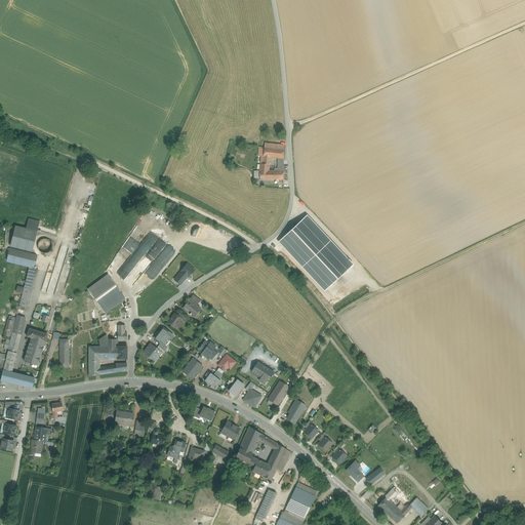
[(238,144),(231,142),(228,155),(235,156),(238,144)]
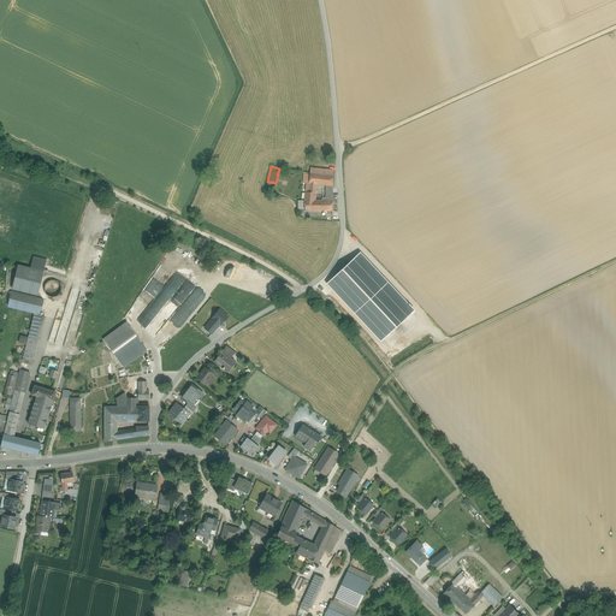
[(304,173),(303,183),(306,184),(317,185),(325,185),(332,187),(332,176),(315,173),(304,173)]
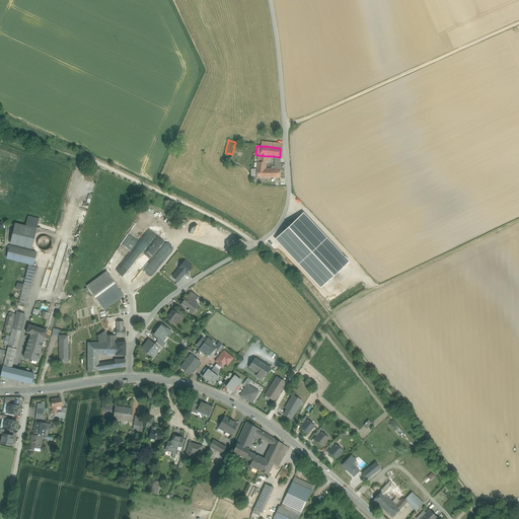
[(267,159),(257,158),(256,163),(256,168),(256,169),(266,169),(267,159)]
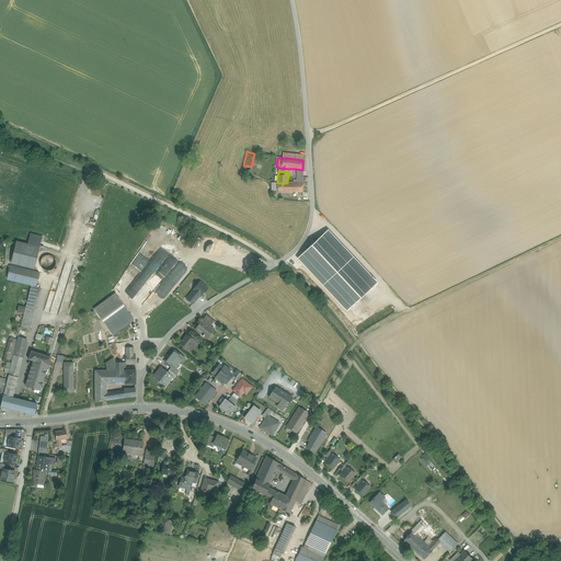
[(302,172),(296,172),(297,180),(293,180),(293,182),(302,182),(302,172)]
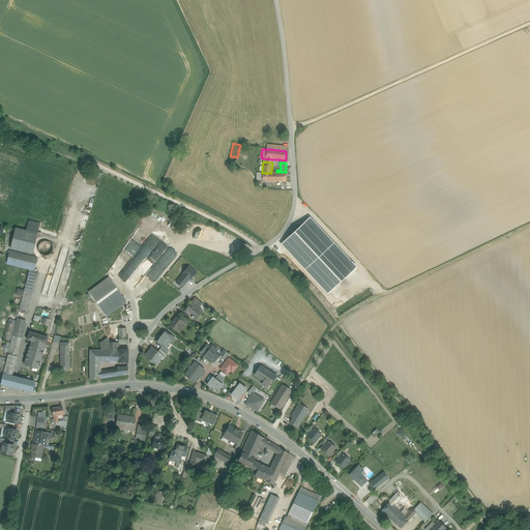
[(276,172),(274,173),(274,181),(286,181),(286,172),(276,172)]
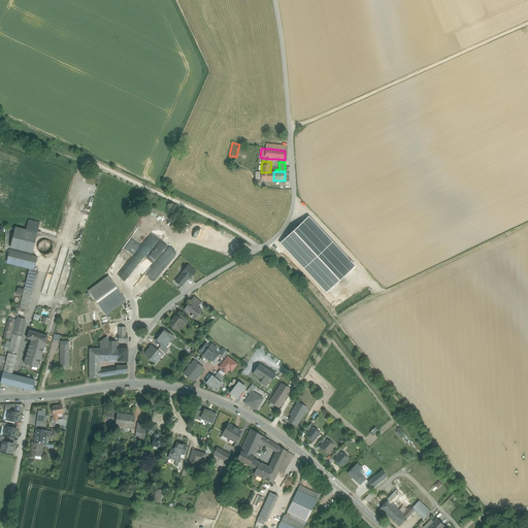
[(261,172),(261,174),(261,182),(273,180),(273,172),(270,172),(261,172)]
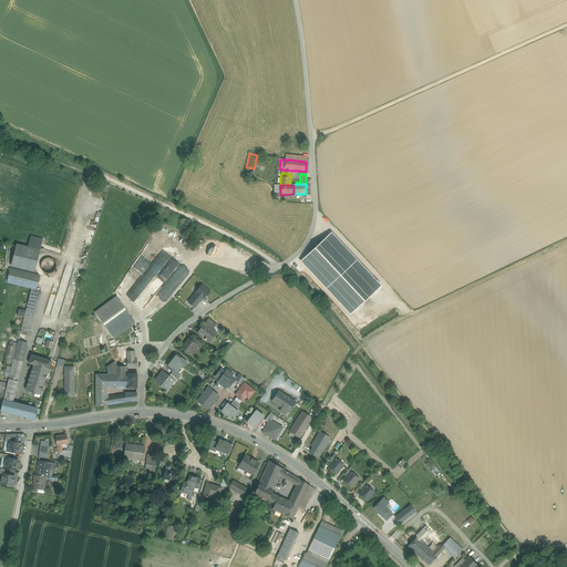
[(163,233),(171,237),(174,232),(165,227),(163,233)]
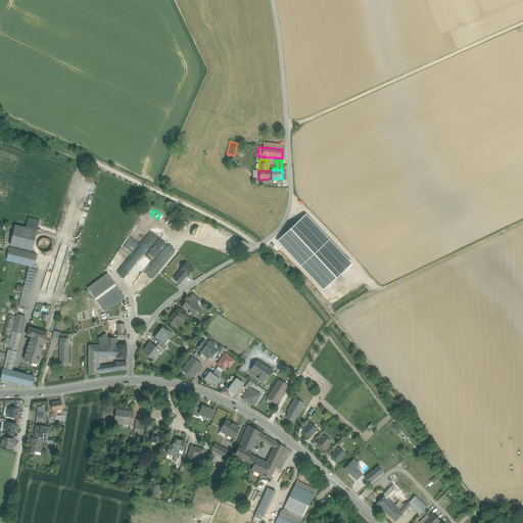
[(130,250),(132,250),(149,217),(149,216),(145,214),(141,221),(139,221),(137,224),(137,227),(134,227),(125,243),(125,248),(130,250)]
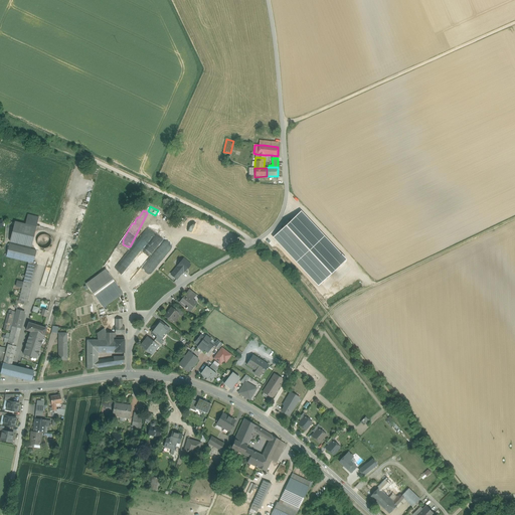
[(347,260),(301,211),(273,237),(318,287),(347,260)]
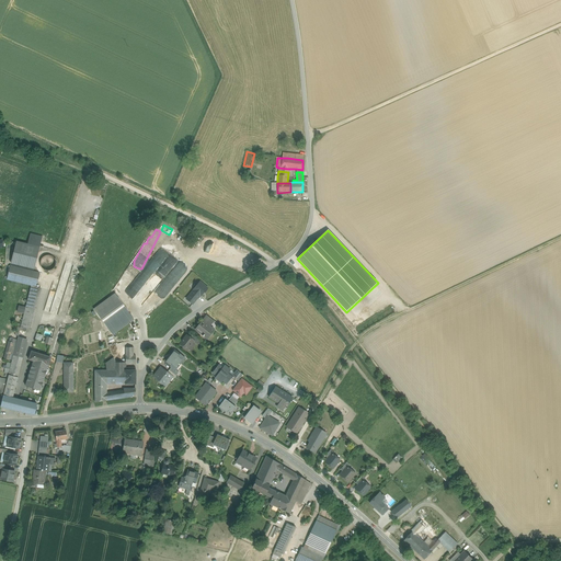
[(27,244),(16,242),(11,263),(34,270),(39,248),(27,244)]
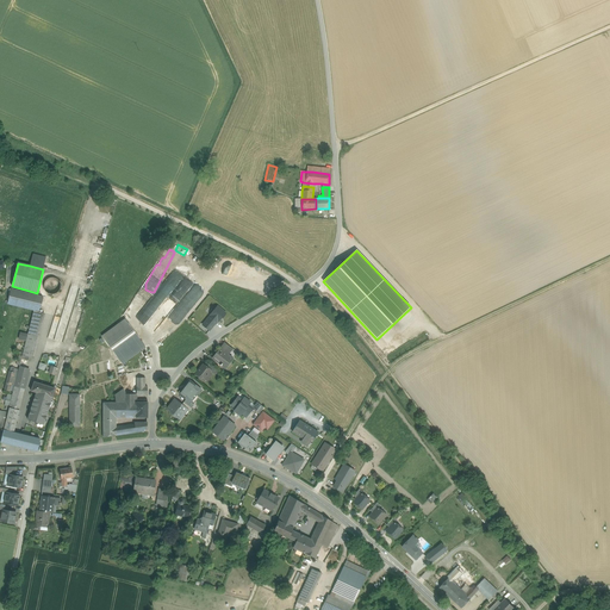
[(175,274),(159,297),(166,302),(182,279),(175,274)]
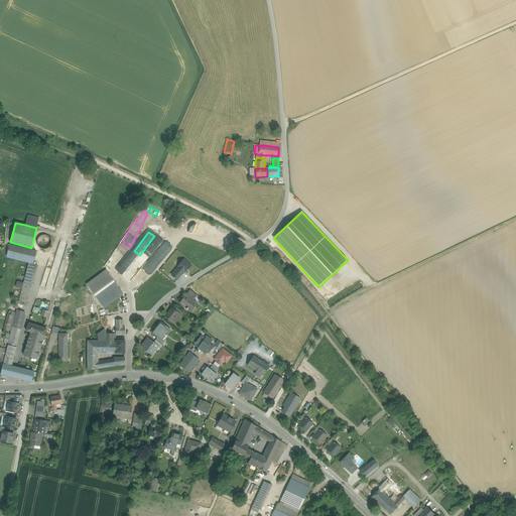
[(39,248),(41,249),(44,249),(47,248),(49,247),(51,244),(51,241),(50,238),(48,236),(45,235),(42,235),(40,236),(38,238),(37,240),(37,243),(37,245),(39,248)]
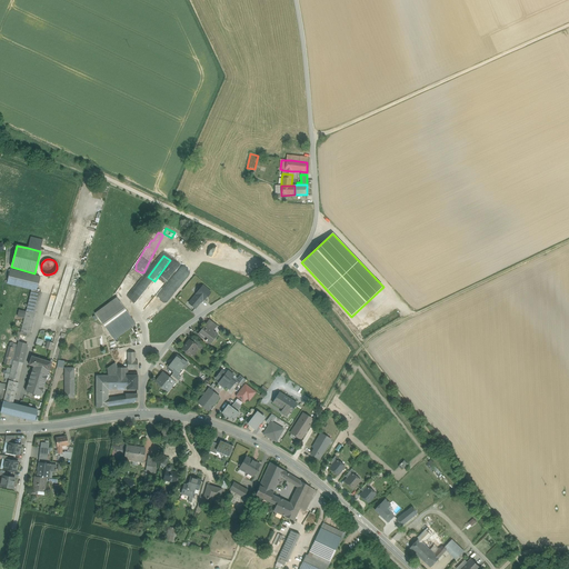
[(10,270),(7,283),(8,283),(37,290),(40,278),(10,270)]
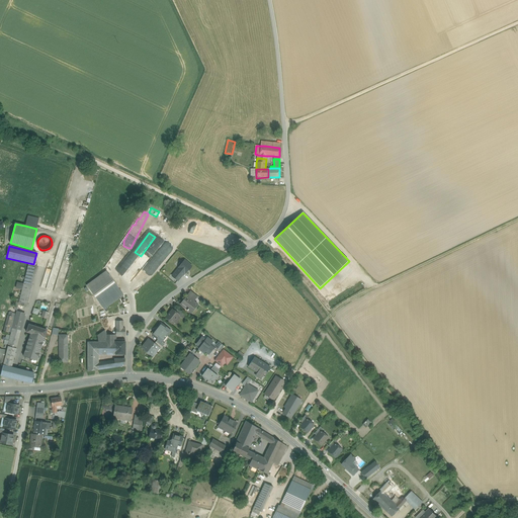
[(117,270),(122,274),(124,272),(125,271),(131,266),(132,262),(127,261),(122,266),(125,257),(127,255),(127,253),(126,251),(121,250),(114,257),(114,260),(116,262),(112,261),(111,264),(115,265),(118,261),(116,270),(117,270)]
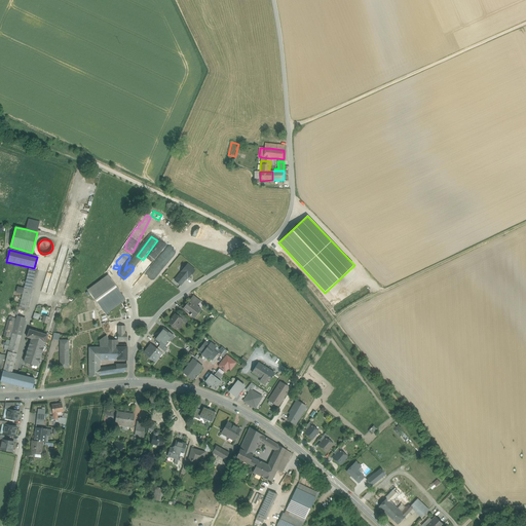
[(175,280),(181,286),(188,276),(188,277),(194,270),(187,265),(182,271),(182,272),(175,280)]
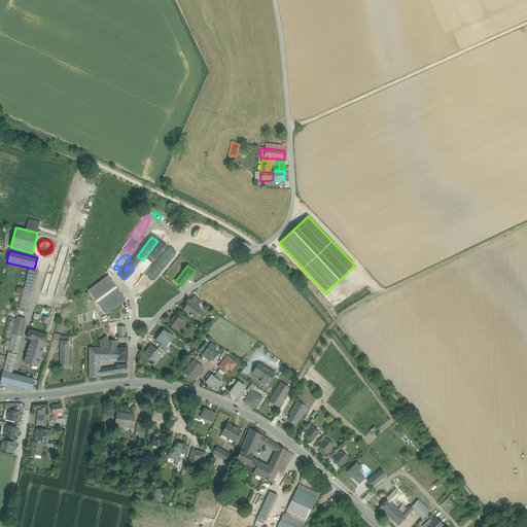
[(37,271),(29,269),(28,274),(24,289),(23,294),(20,305),(19,311),(26,313),(27,309),(28,309),(37,271)]
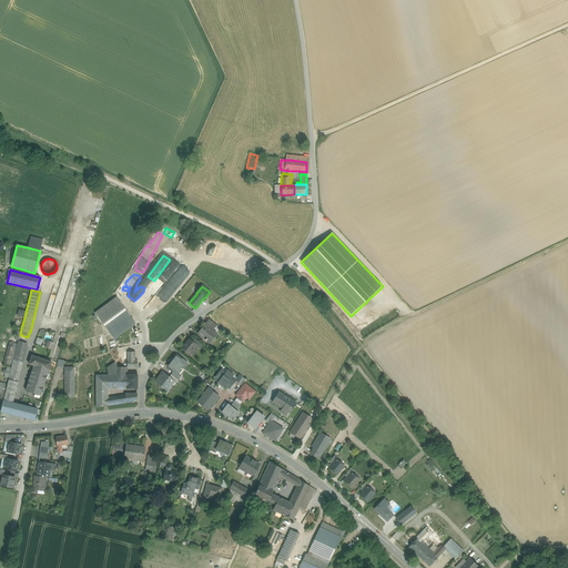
[(117,297),(94,313),(113,338),(132,325),(134,324),(135,323),(117,297)]
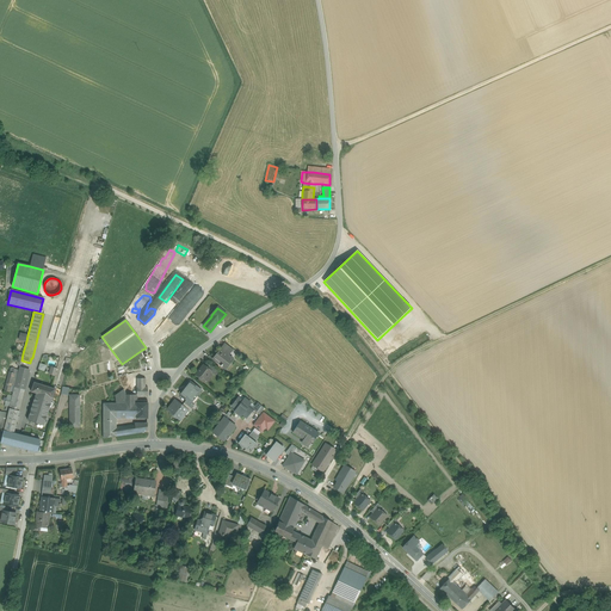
[(233,350),(227,345),(222,351),(229,356),(233,350)]
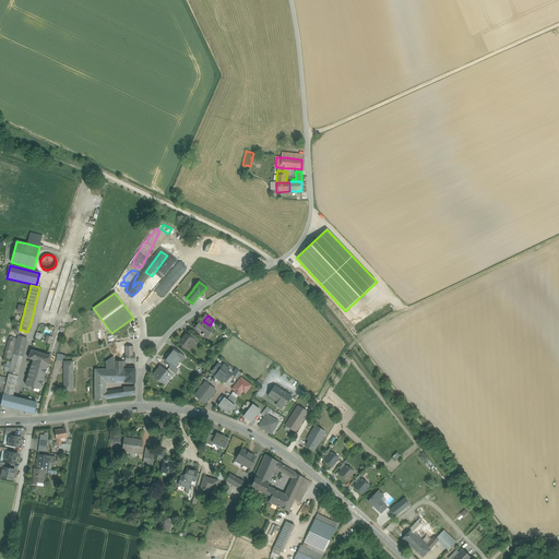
[(203,321),(202,319),(194,329),(203,335),(206,339),(214,329),(210,325),(203,321)]
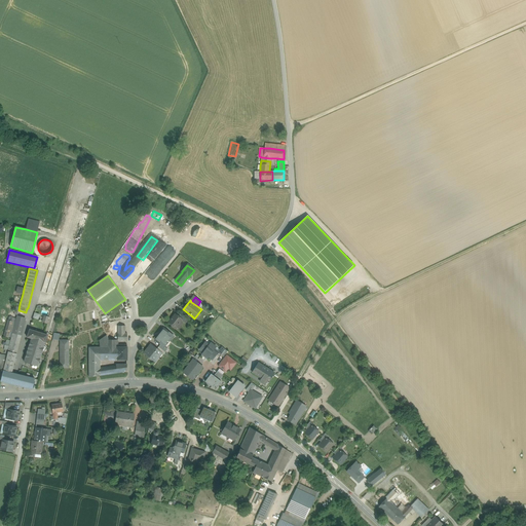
[(188,320),(181,313),(178,317),(182,320),(185,323),(188,320)]
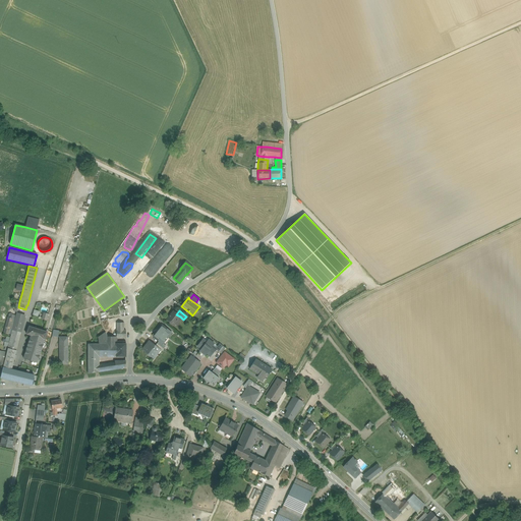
[(176,314),(173,311),(166,322),(172,327),(180,316),(176,314)]
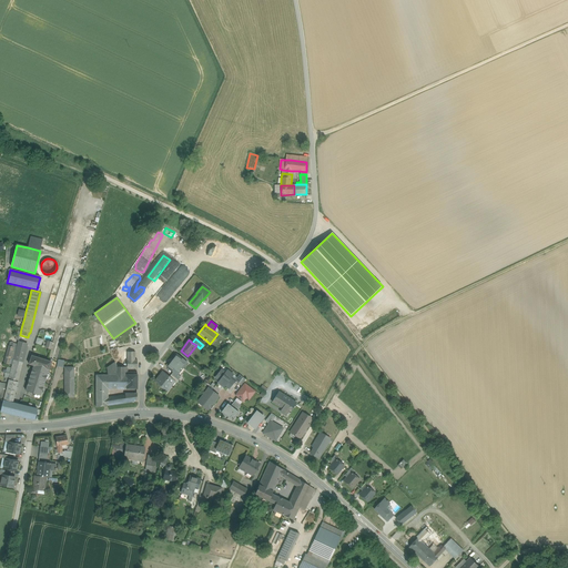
[(7,353),(4,363),(9,364),(12,365),(13,359),(18,345),(13,344),(14,343),(10,343),(9,346),(7,353)]
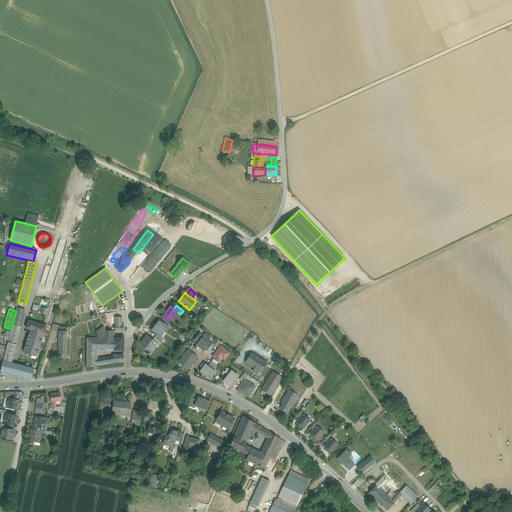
[(16,311),(12,324),(21,326),(25,312),(16,310),(16,311)]
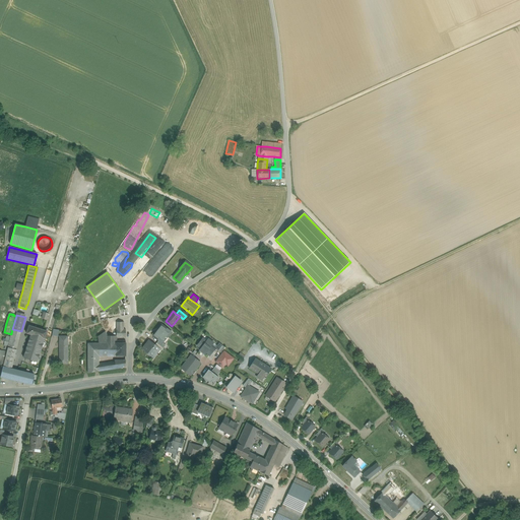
[(161,325),(153,336),(158,341),(161,343),(161,342),(163,343),(171,332),(161,325)]
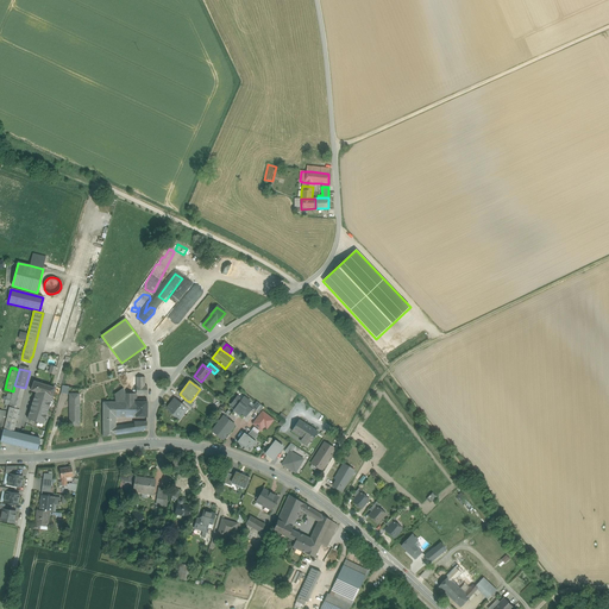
[(55,389),(35,382),(31,391),(36,393),(52,397),(55,389)]
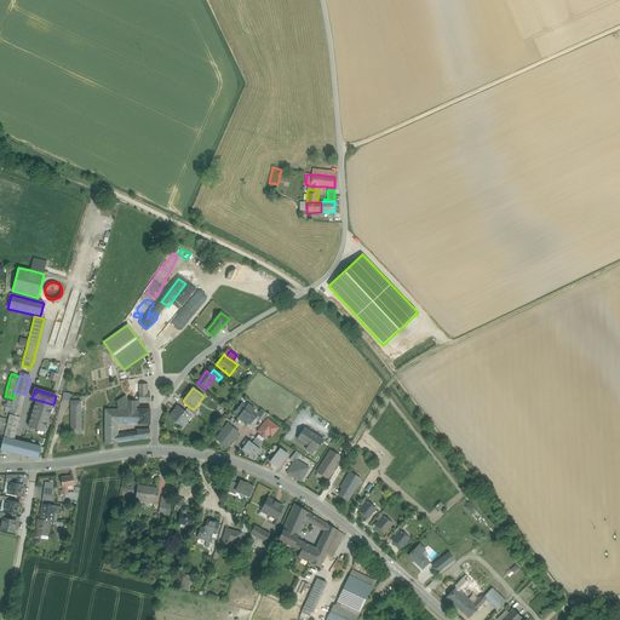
[(12,403),(10,414),(19,418),(26,395),(15,392),(13,399),(12,403)]
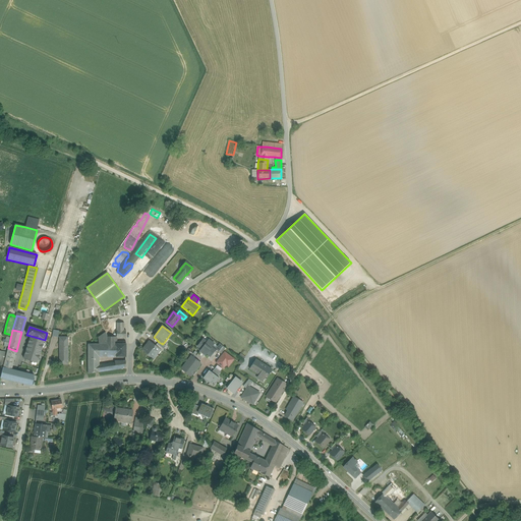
[(23,358),(41,364),(43,358),(45,353),(41,352),(45,340),(31,336),(23,358)]
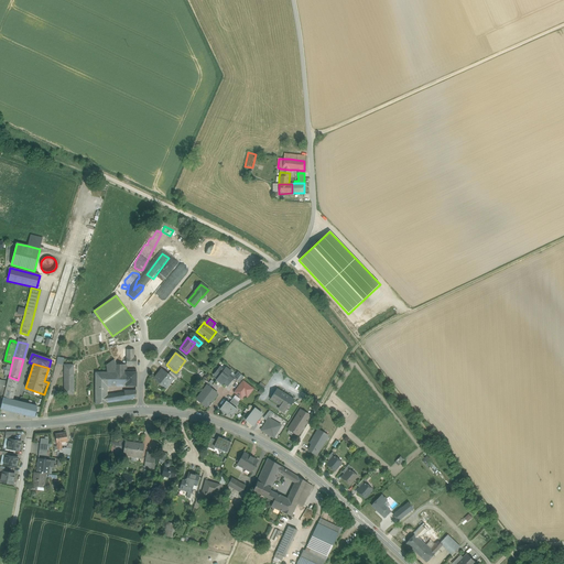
[(74,365),(65,365),(65,394),(74,394),(74,365)]
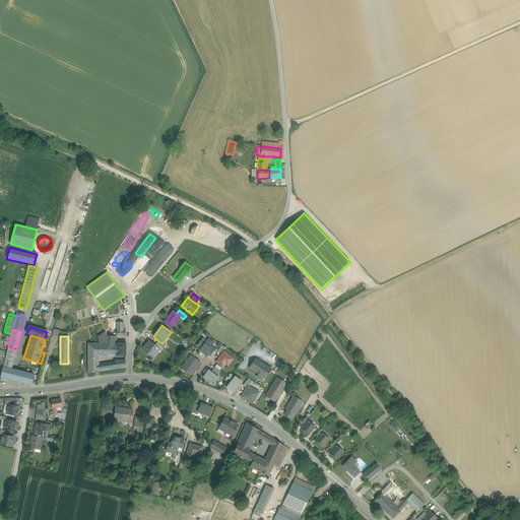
[(206,341),(203,339),(197,346),(201,349),(200,350),(205,354),(206,353),(210,355),(214,350),(215,349),(215,348),(211,346),(213,343),(208,339),(206,341)]
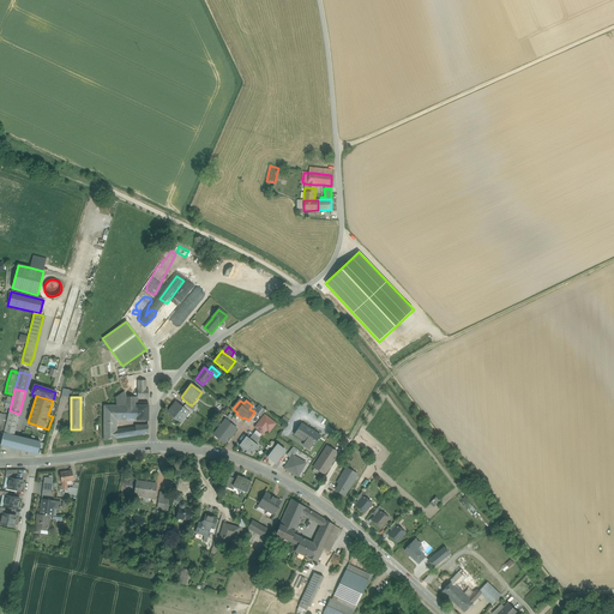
[(176,403),(168,413),(169,414),(181,422),(188,413),(187,413),(187,411),(184,408),(176,403)]
